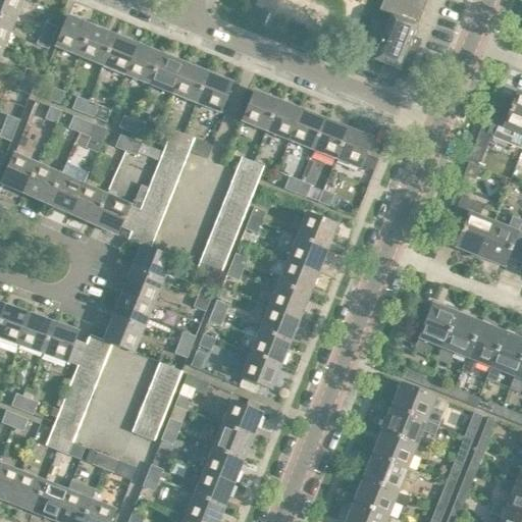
[(0,0),(0,16),(13,21),(21,0),(0,0)]
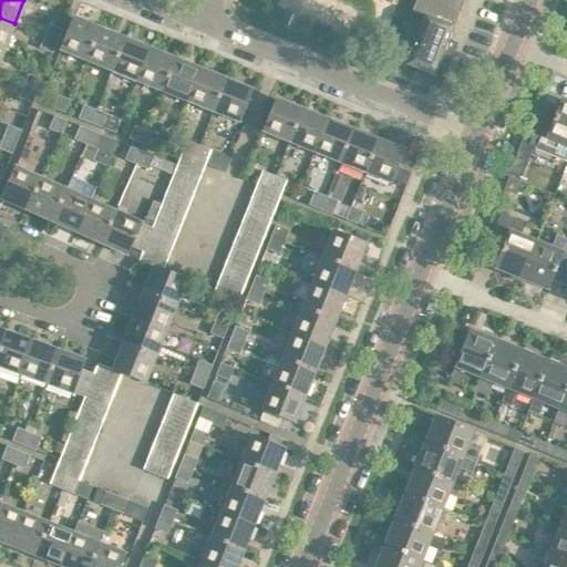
[(415,69),(414,73),(432,80),(437,65),(442,66),(452,41),(447,39),(453,27),(451,26),(455,13),(457,14),(463,0),(415,0),(411,11),(423,17),(404,64),(415,69)]
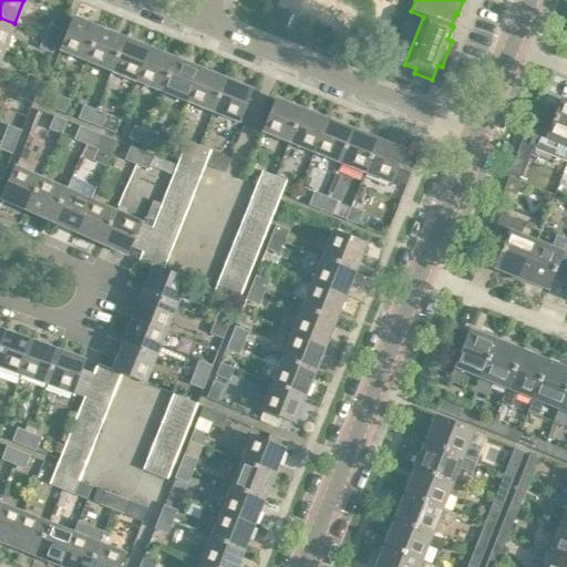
[(0,18),(0,48),(4,49),(14,23),(0,18)]
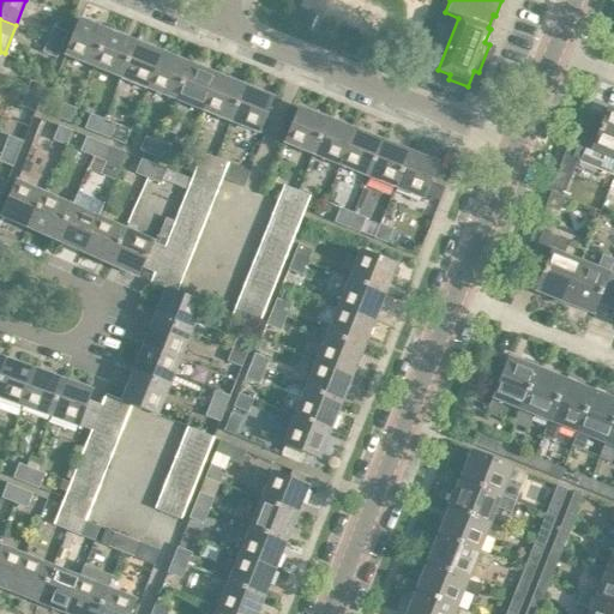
[(65,54),(92,66),(107,30),(79,19),(65,54)]
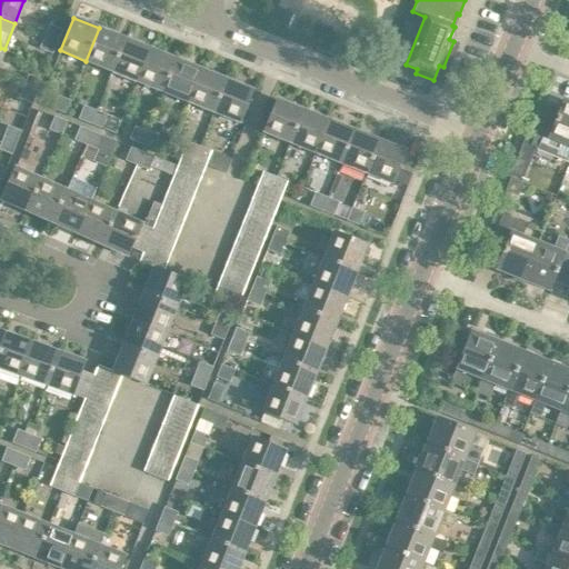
[(48,25),(43,36),(57,41),(61,29),(48,25)]
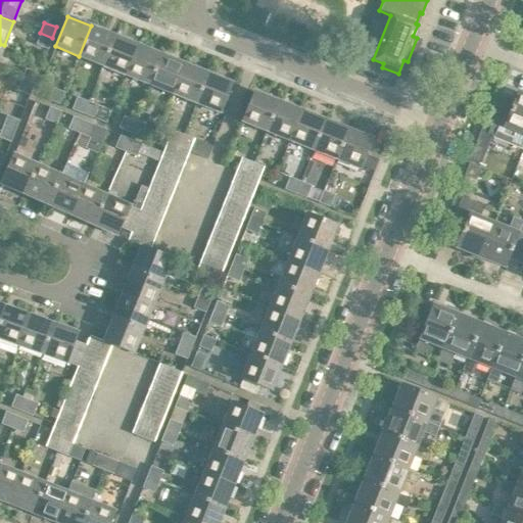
[(79,56),(102,65),(114,35),(91,26),(79,56)]
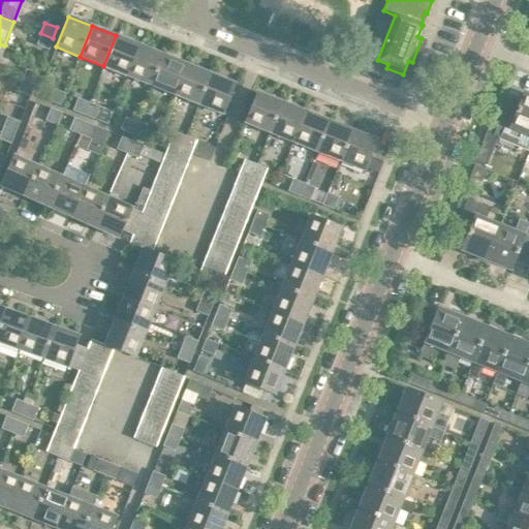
[(53,38),(40,33),(35,44),(49,50),(53,38)]
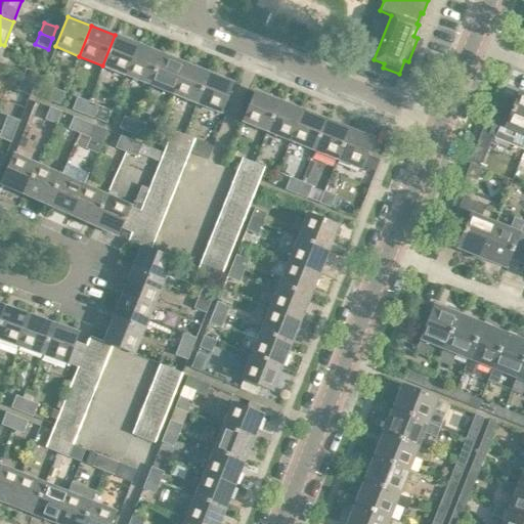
[(102,66),(126,75),(138,45),(115,35),(102,66)]
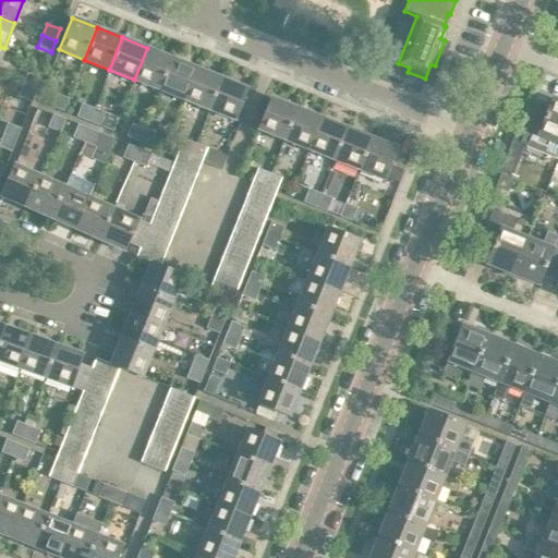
[(134,80),(159,91),(172,58),(147,48),(134,80)]
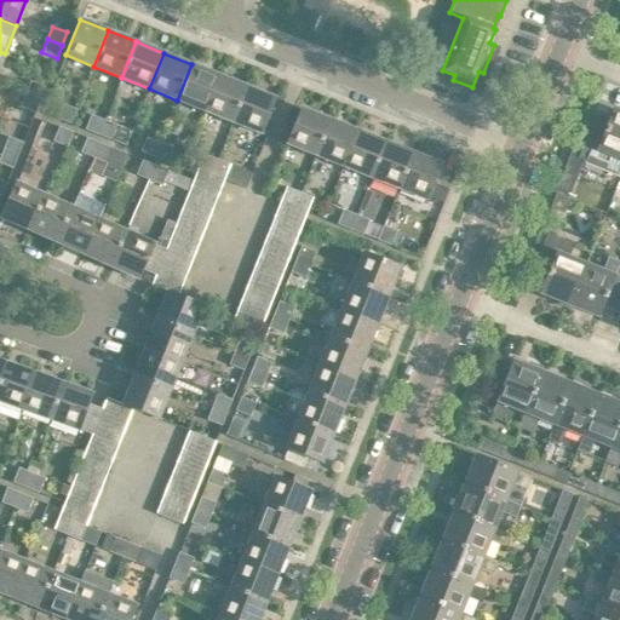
[(177,101),(204,112),(219,75),(191,64),(177,101)]
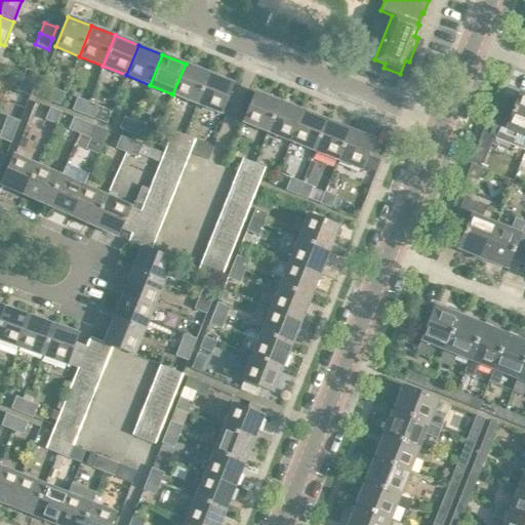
[(172,94),(197,104),(209,74),(186,64),(172,94)]
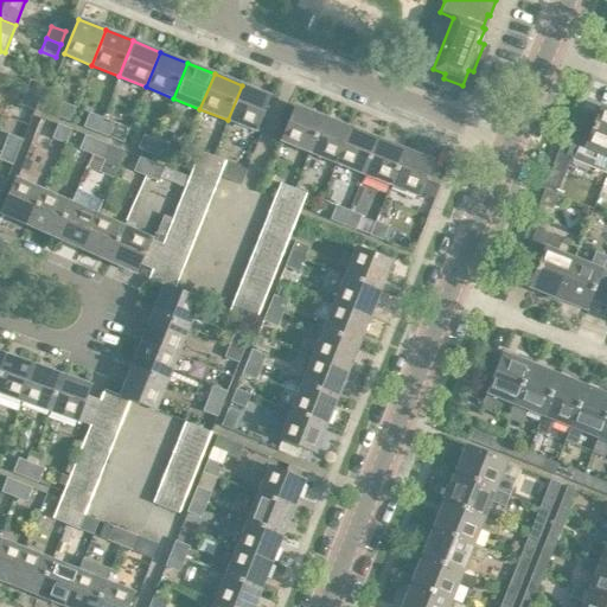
[(30,80),(24,93),(38,98),(44,85),(30,80)]
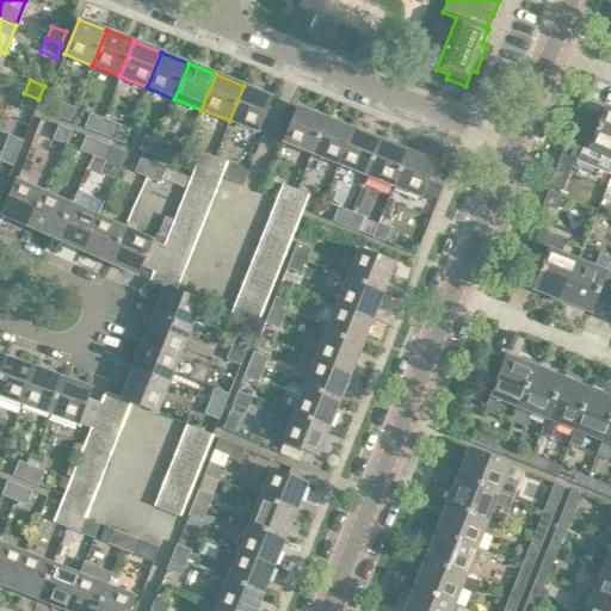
[(244,86),(229,121),(257,131),(271,97),(244,86)]
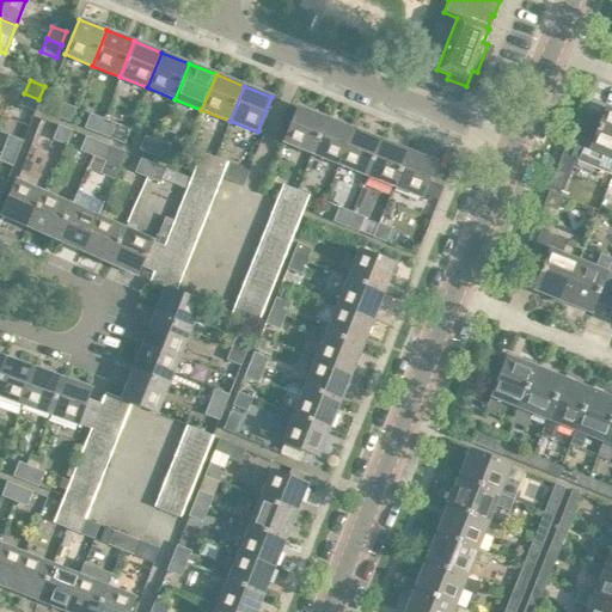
[(38,99),(24,93),(19,105),(34,111),(38,99)]
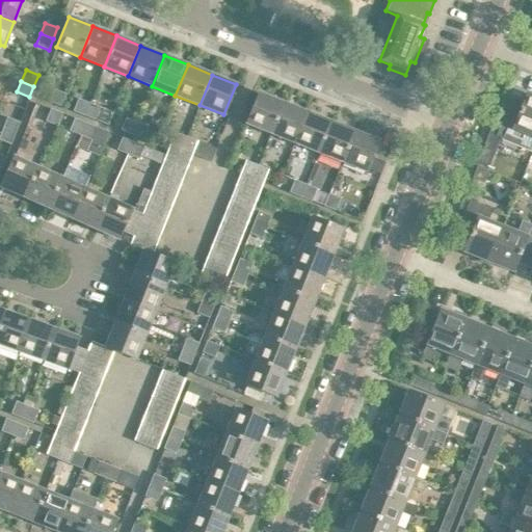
[(49,101),(60,106),(64,94),(54,89),(49,101)]
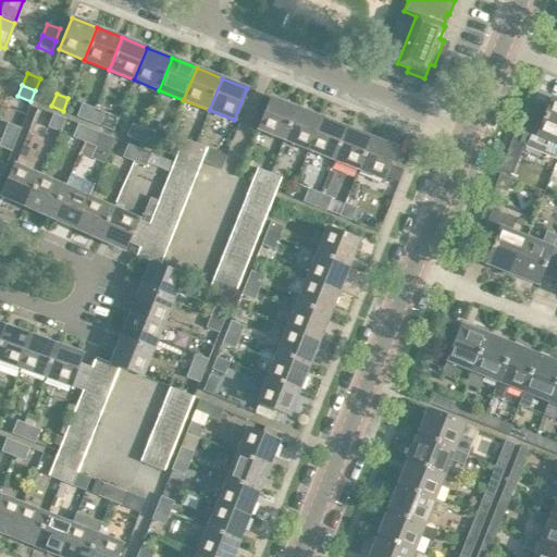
[(258,130),(283,139),(296,107),(271,97),(258,130)]
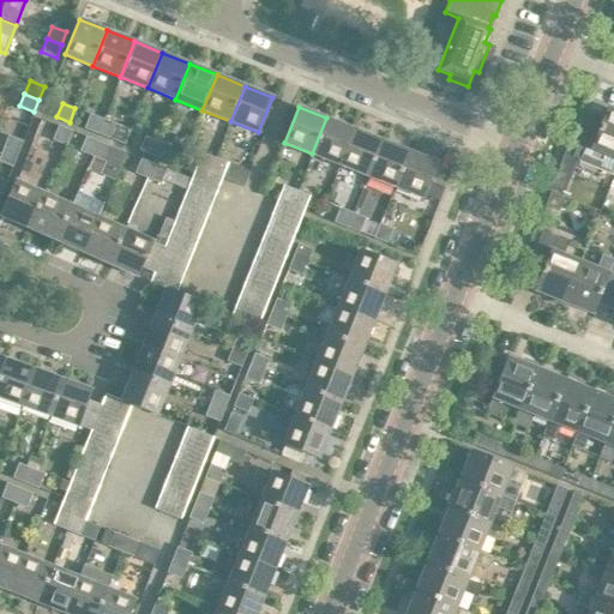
[(613,173),(613,110),(607,108),(603,118),(589,113),(572,156),(613,173)]
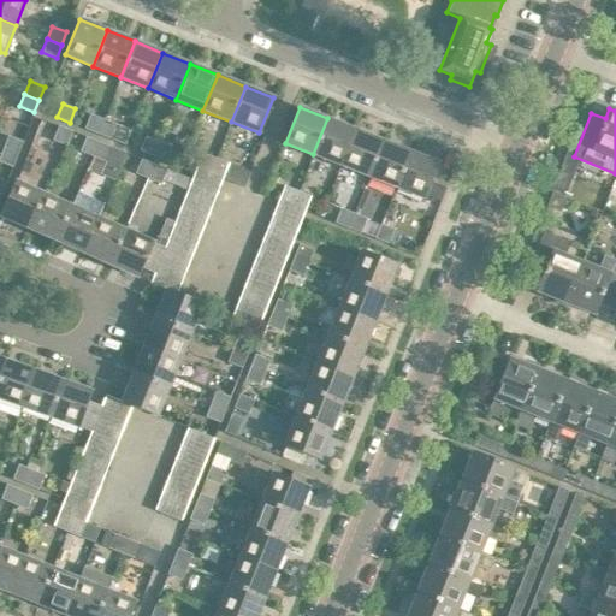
[(84,129),(98,134),(104,119),(90,114),(84,129)]
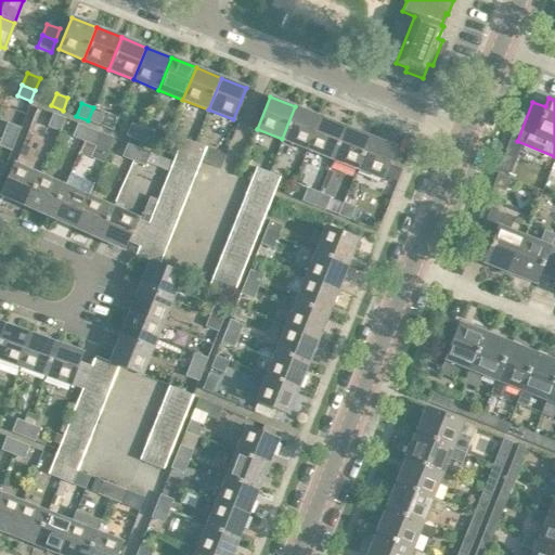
[(282,139),(307,149),(320,117),(295,106),(282,139)]
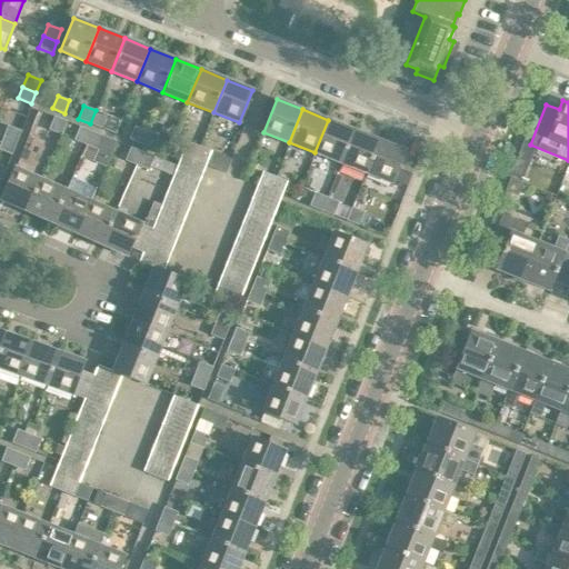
[(22,127),(27,115),(10,110),(7,121),(22,127)]
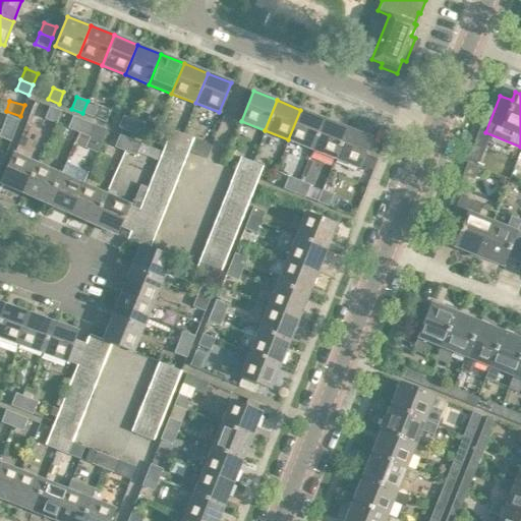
[(88,101),(82,113),(93,117),(98,105),(88,101)]
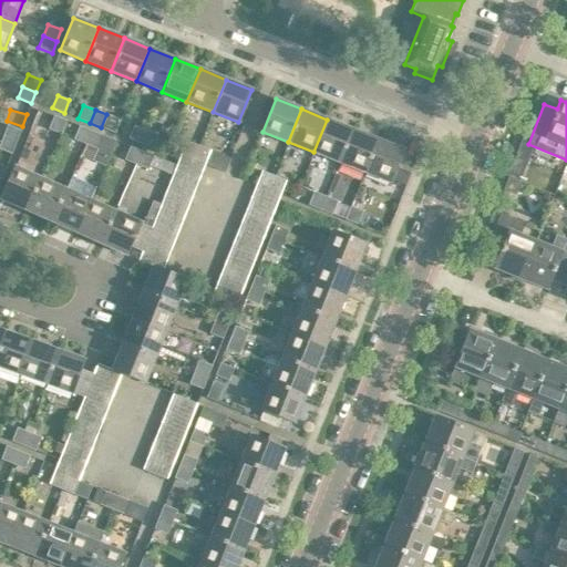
[(48,130),(60,134),(65,121),(53,115),(48,130)]
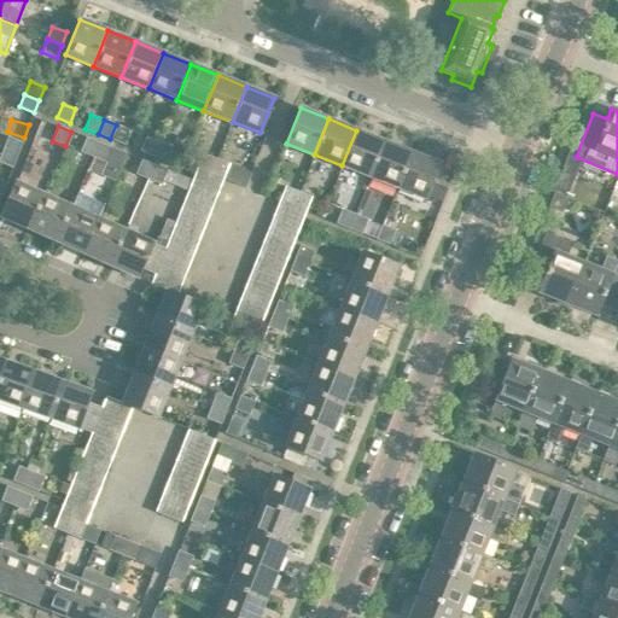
[(342,165),(369,178),(384,141),(356,130),(342,165)]
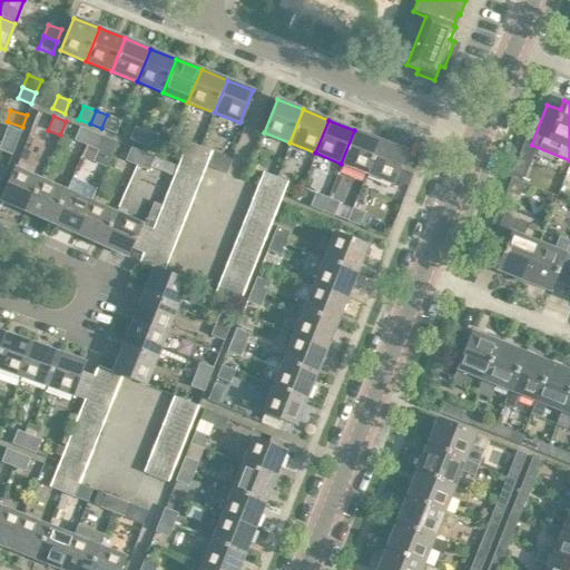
[(7,126),(2,138),(16,143),(20,130),(7,126)]
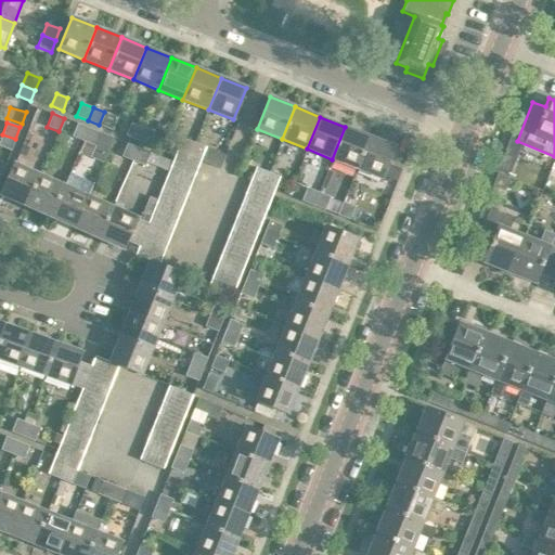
[(125,136),(138,141),(142,128),(130,123),(125,136)]
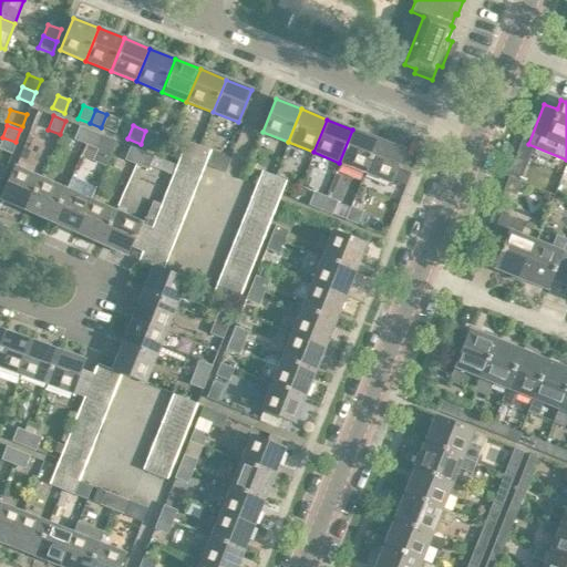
[(74,140),(85,144),(91,131),(79,126),(74,140)]
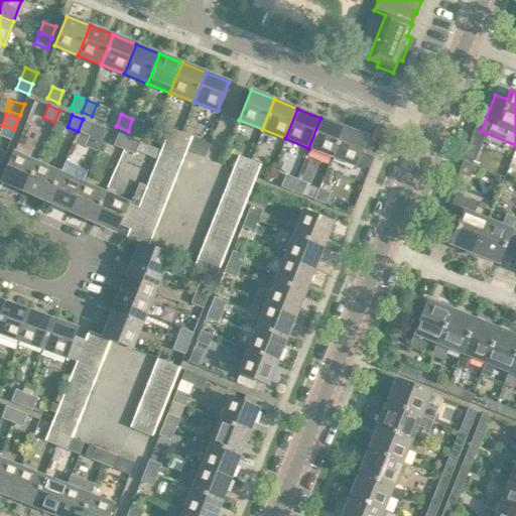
[(308,148),(332,157),(344,127),(320,118),(308,148)]
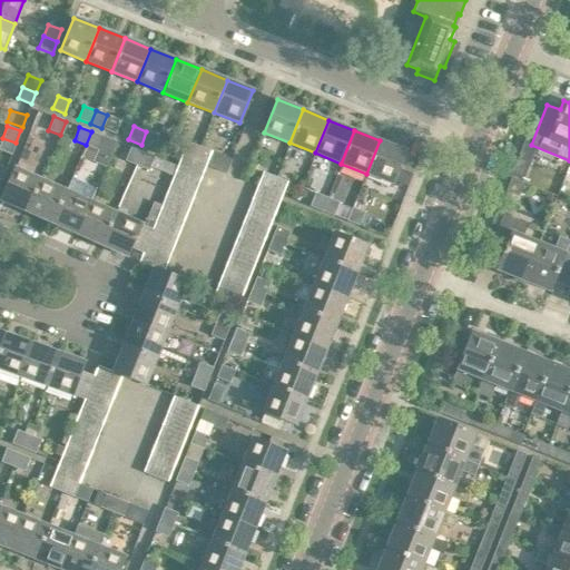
[(91,131),(86,145),(97,149),(102,136),(91,131)]
